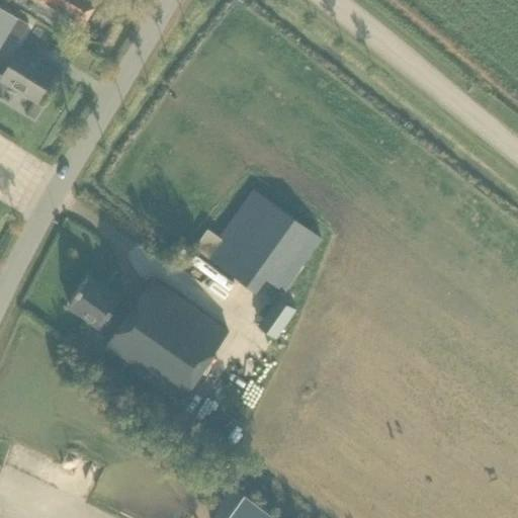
[(12,0),(52,24),(59,12),(82,27),(98,0),(12,0)]
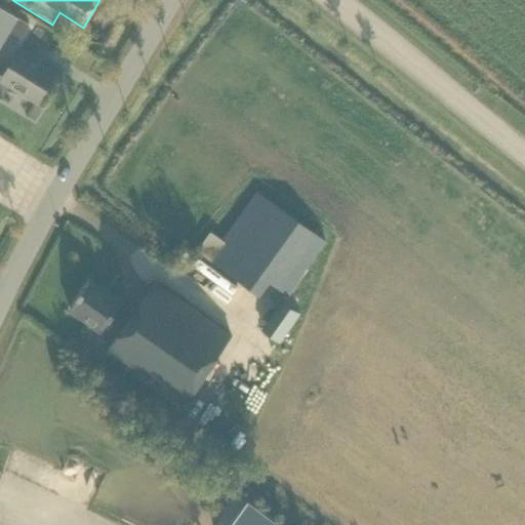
[(7,70),(0,66),(0,45),(17,17),(0,6),(0,97),(1,98),(9,85),(38,103),(55,74),(31,59),(33,56),(19,49),(7,70)]
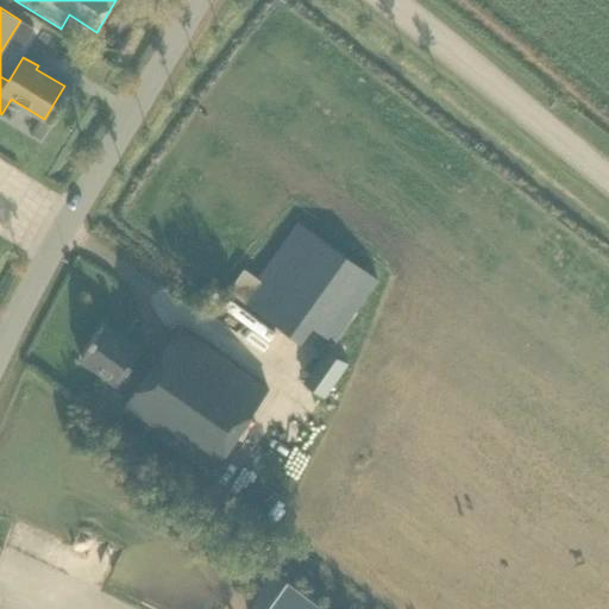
[(378,280),(299,224),(258,280),(244,270),(228,292),(301,343),(314,325),(336,340),(378,280)]
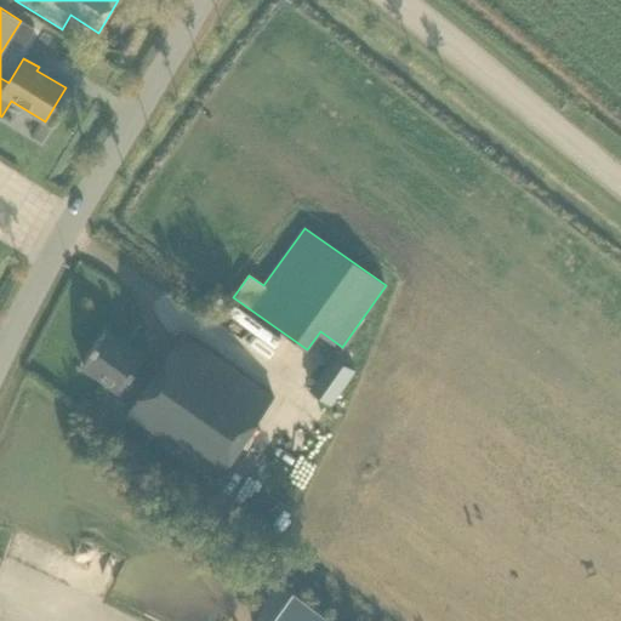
[(153,377),(137,368),(144,358),(107,331),(81,366),(120,393),(121,391),(136,402),(124,420),(215,484),(274,398),(183,335),(153,377)]
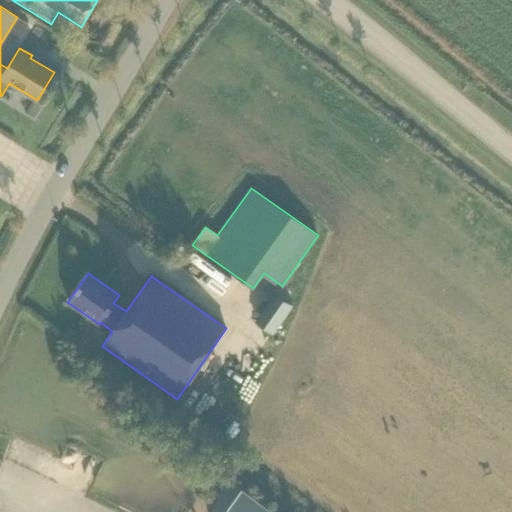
[(272,333),(292,305),(276,294),(257,322),(272,333)]
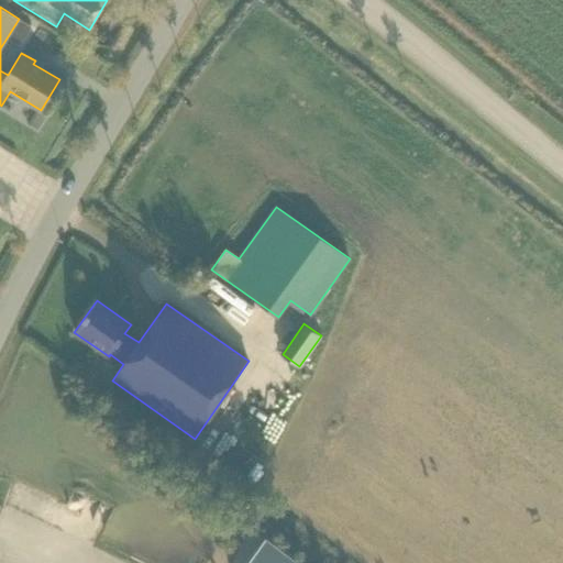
[(200,506),(208,496),(198,489),(191,498),(200,506)]
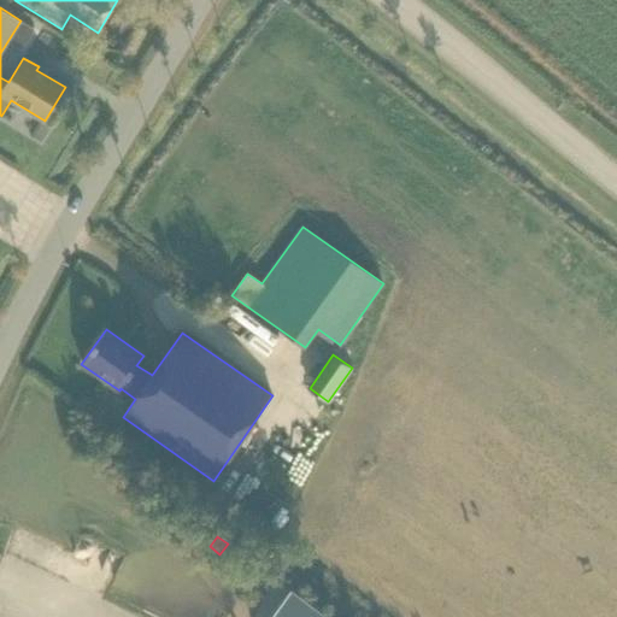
[(317,616),(292,598),(276,616),(317,616)]
